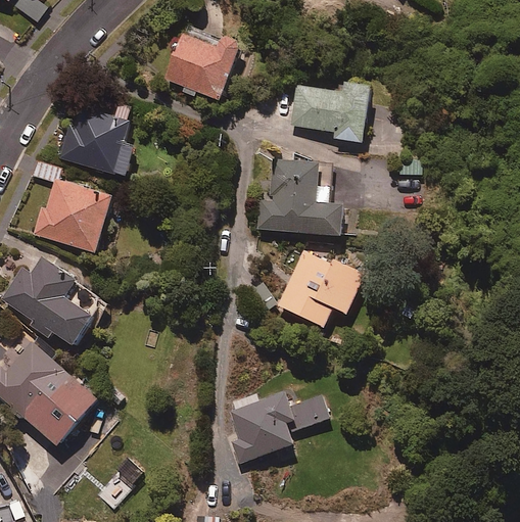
[(46,8),(34,0),(27,0),(18,12),(35,24),(46,8)]
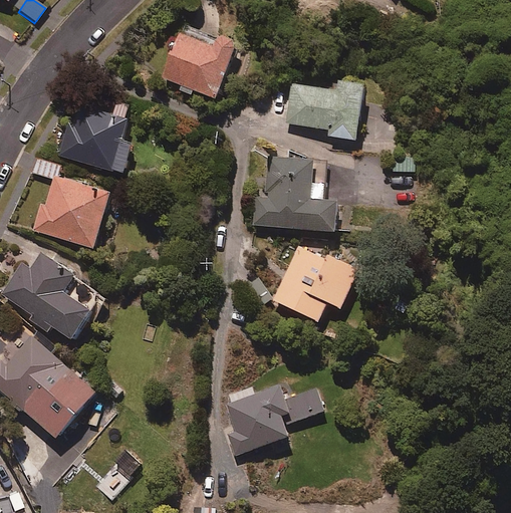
[(216,36),(212,43),(177,30),(159,77),(215,98),(235,46),(233,38),(222,32),(216,36)]
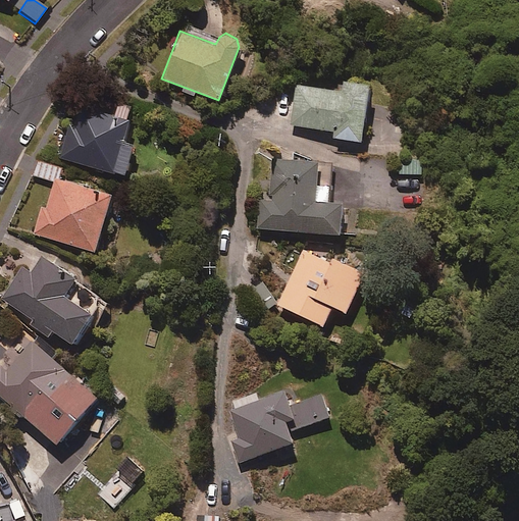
[(345,79),(343,90),(295,83),(289,125),(332,132),(331,138),(362,143),(370,83),(345,79)]
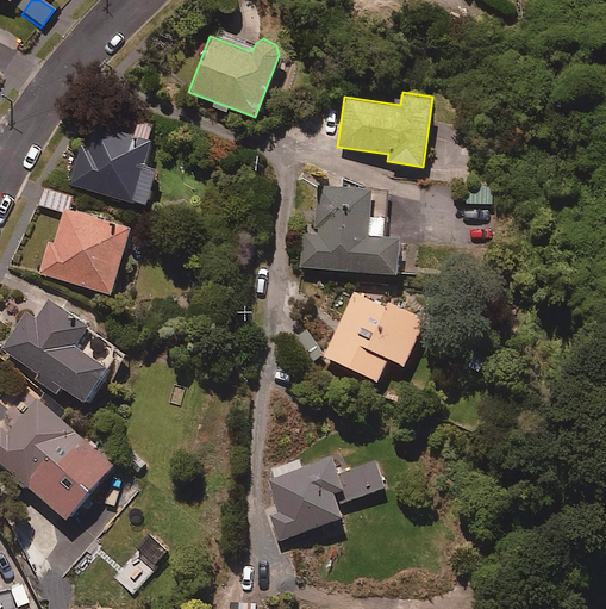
[(92,124),(86,147),(76,144),(66,187),(148,209),(158,167),(145,163),(151,140),(149,137),(152,123),(139,120),(135,136),(92,124)]
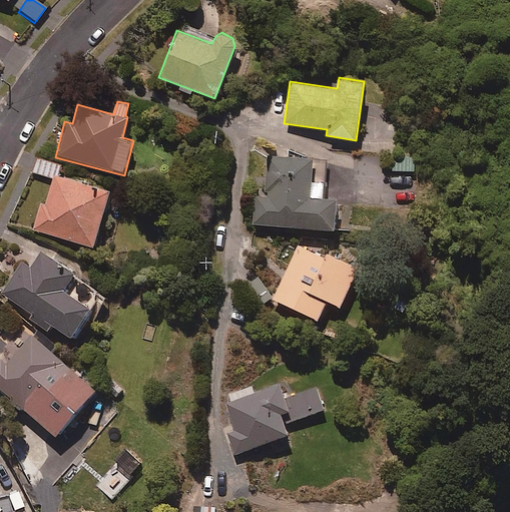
[(313,158),(269,155),(266,195),(252,194),(250,225),(336,231),(338,198),(310,196),(313,158)]
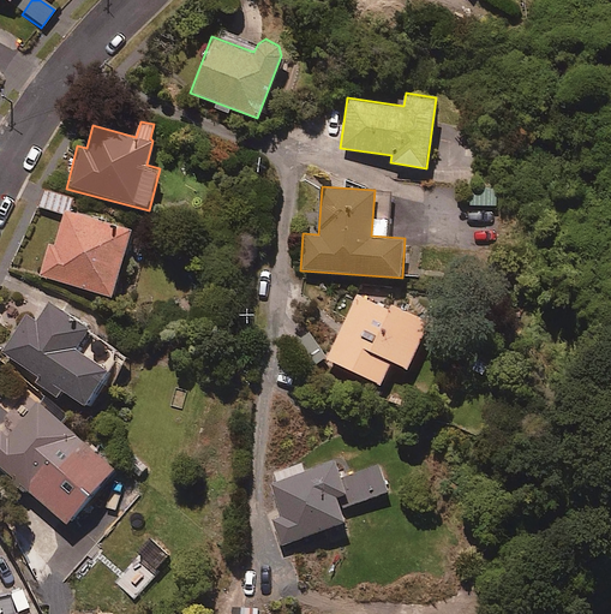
[(496,188),(467,188),(468,207),(496,207),(496,188)]
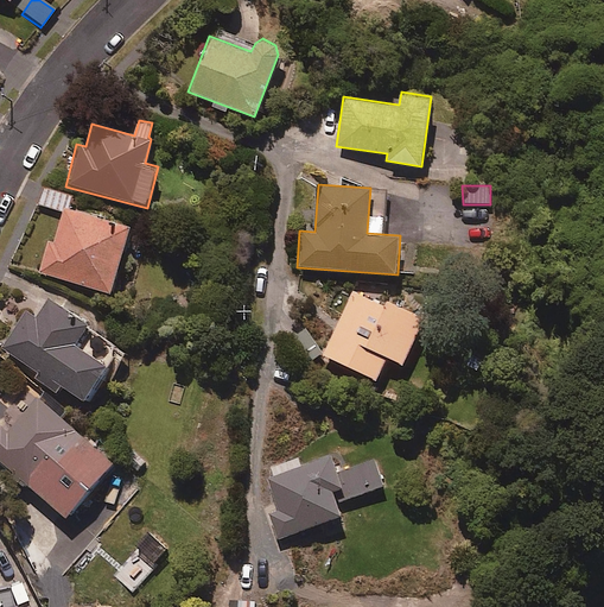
[(128,227),(63,209),(55,242),(48,239),(38,272),(110,292),(128,227)]
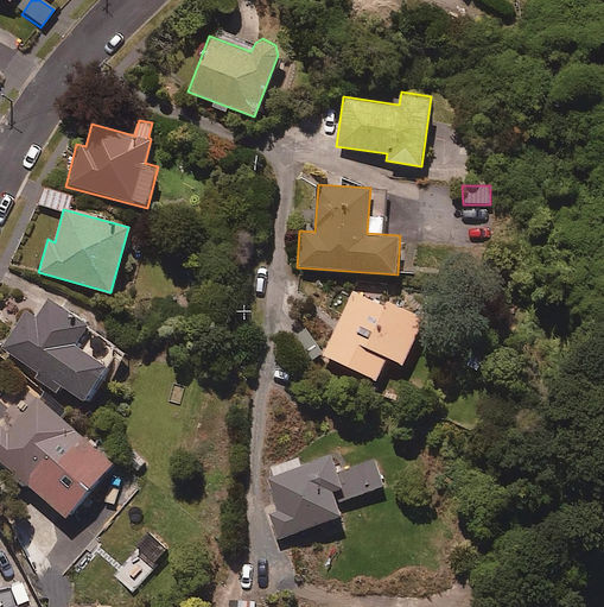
[(402,366),(426,317),(389,299),(386,308),(351,291),(319,355),(377,384),(389,360),(402,366)]
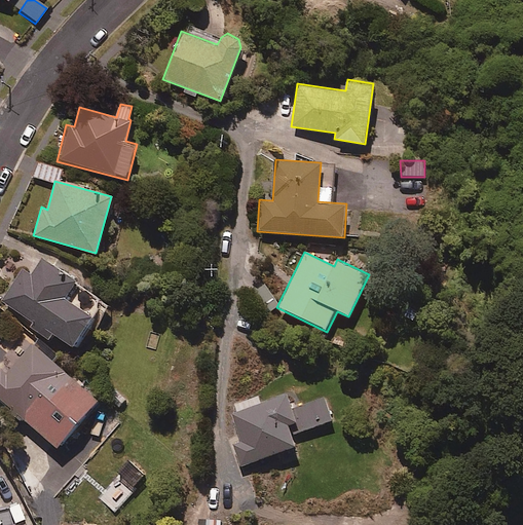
[(31,273),(21,266),(0,299),(33,321),(29,326),(48,338),(52,332),(74,346),(95,314),(67,297),(77,280),(42,257),(31,273)]
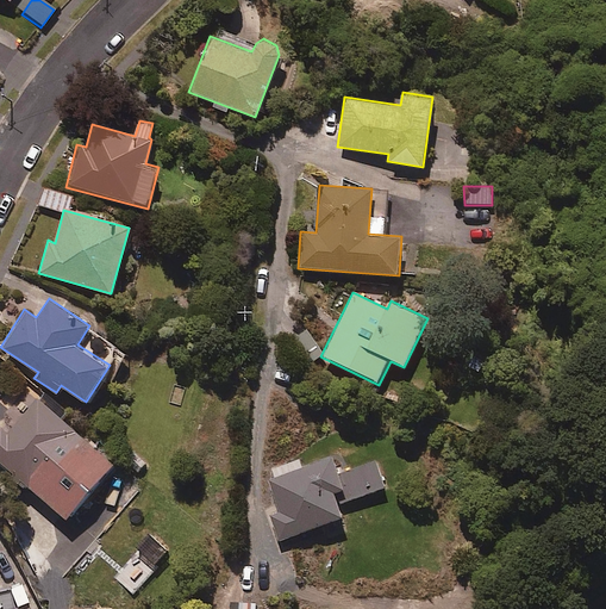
[(322,353),(305,331),(289,343),(307,365),(322,353)]
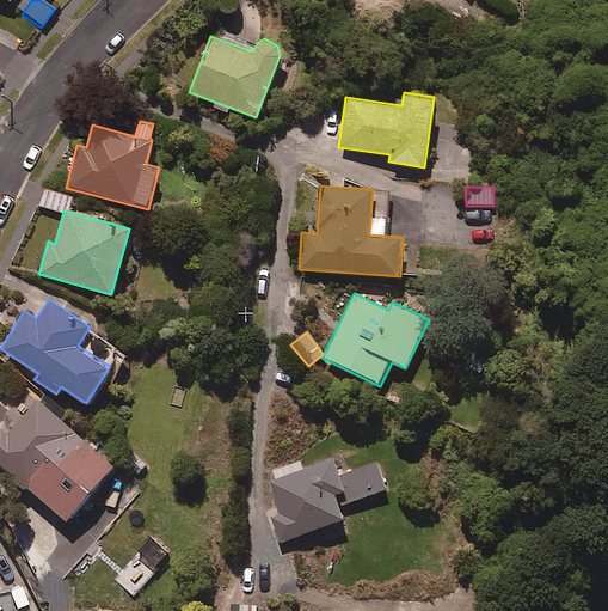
[(484,362),(473,358),(467,368),(478,374),(484,362)]
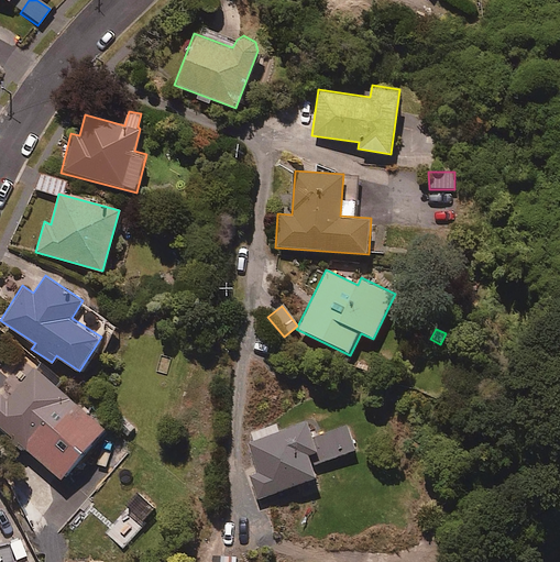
[(0,427),(62,478),(105,427),(33,367),(6,400),(0,395),(0,427)]
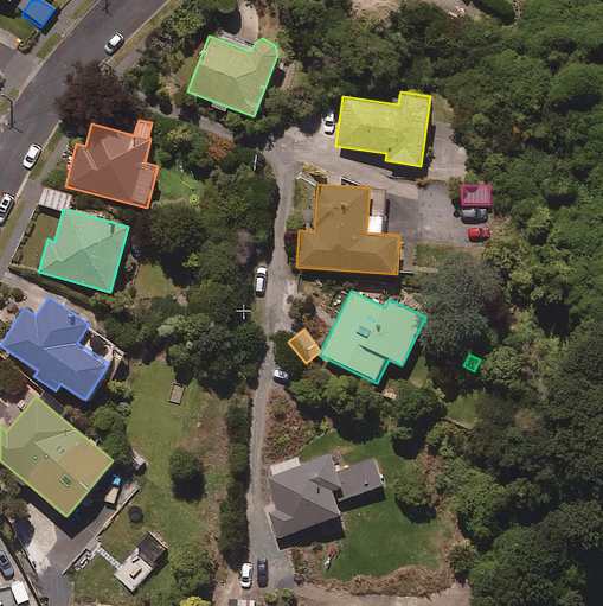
[(335,471),(329,454),(264,478),(275,509),(265,512),(275,540),(342,515),(338,503),(383,486),(373,458),(335,471)]
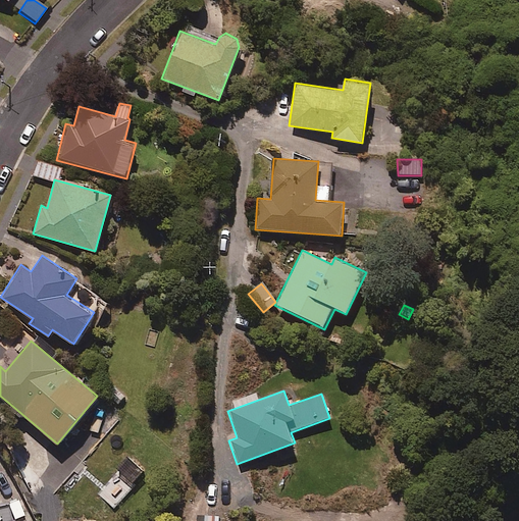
[(142,472),(124,458),(111,473),(128,487),(142,472)]
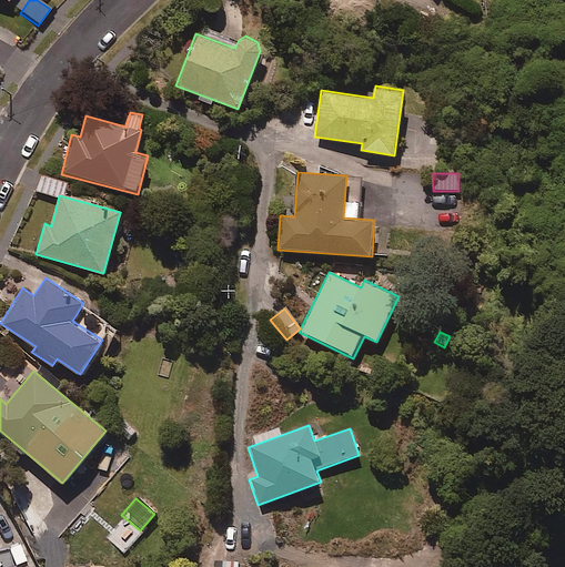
[(12,566),(9,566),(6,550),(0,552),(0,566),(12,566)]
